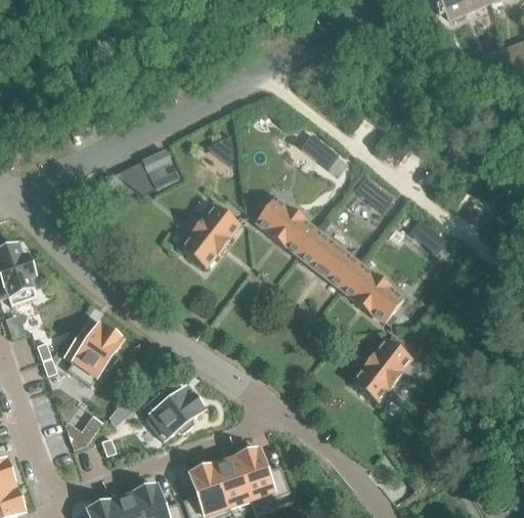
[(441,0),(449,20),(491,2),(495,0),(441,0)]
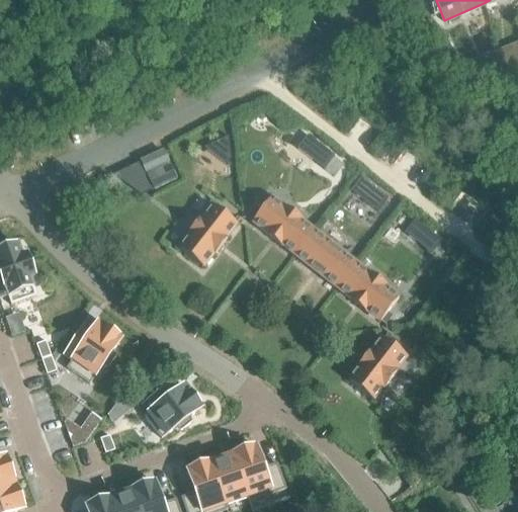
[(502,35),(490,40),(494,50),(506,45),(502,35)]
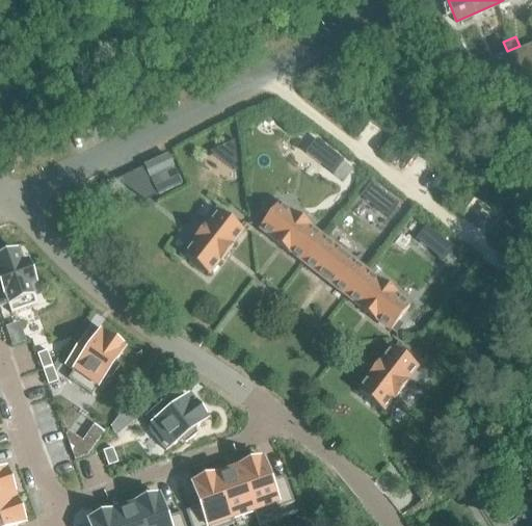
[(488,48),(476,53),(480,63),(493,57),(488,48)]
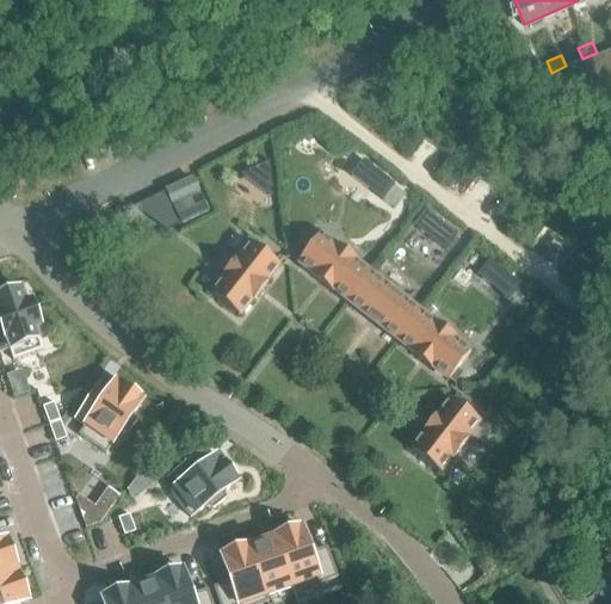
[(394,178),(362,153),(349,170),(381,195),(394,178)]
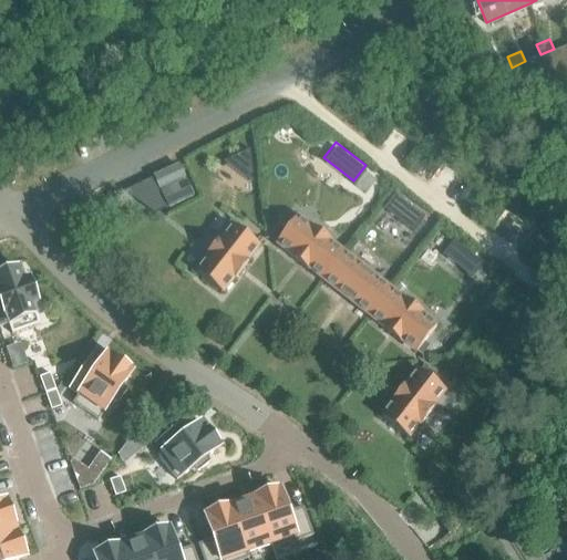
[(249,144),(223,156),(246,175),(251,168),(249,144)]
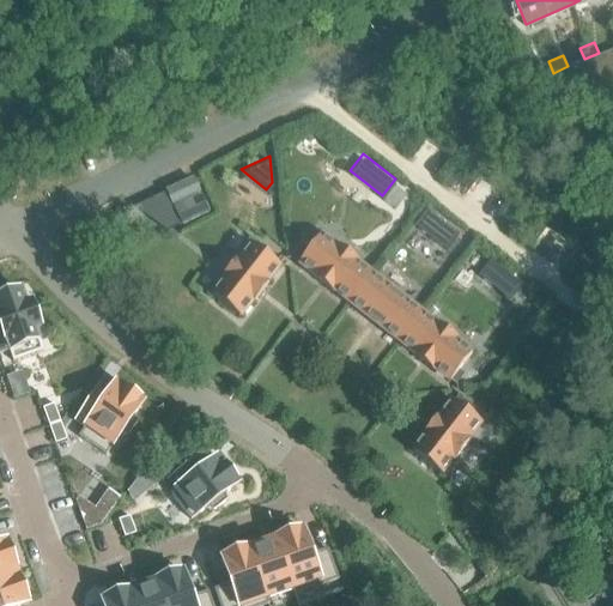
[(192,174),(190,175),(167,186),(173,199),(198,188),(192,174)]
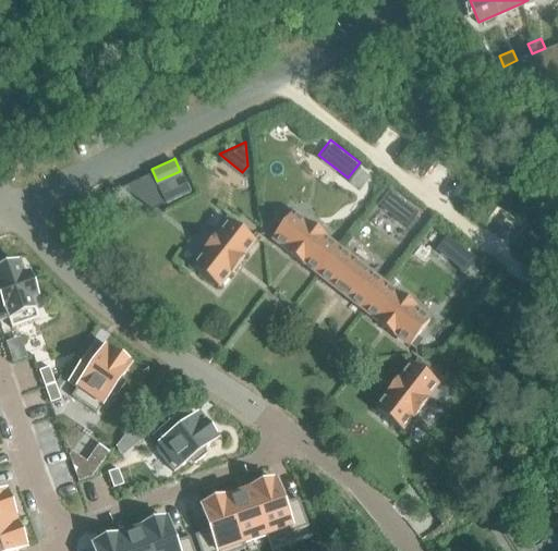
[(181,174),(173,178),(158,184),(166,199),(187,188),(181,174)]
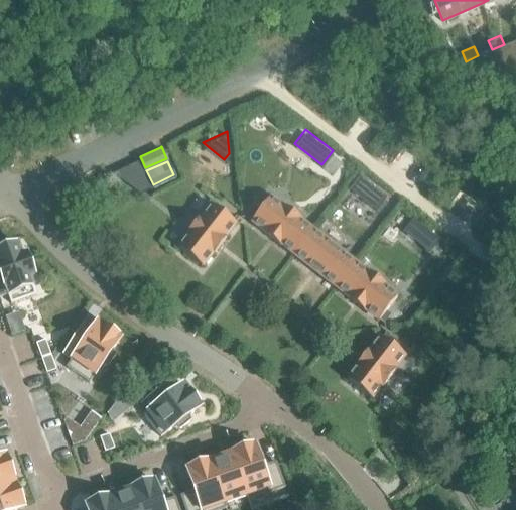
[(385,193),(359,171),(348,184),(375,206),(385,193)]
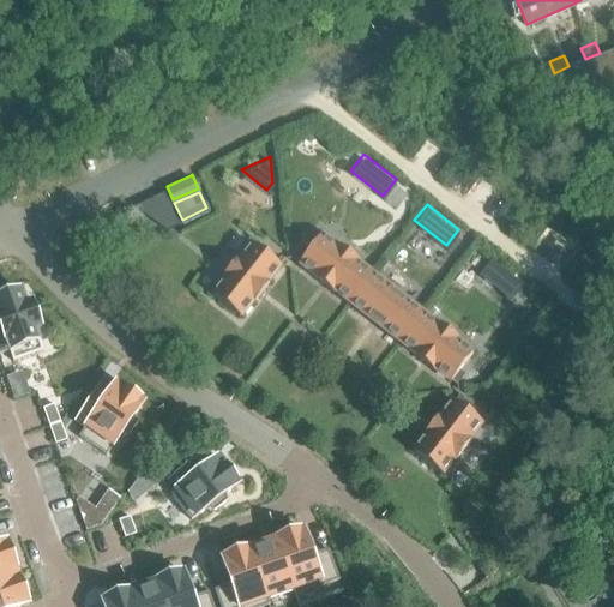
[(323,280),(335,263),(348,247),(323,227),(298,259),(323,280)]
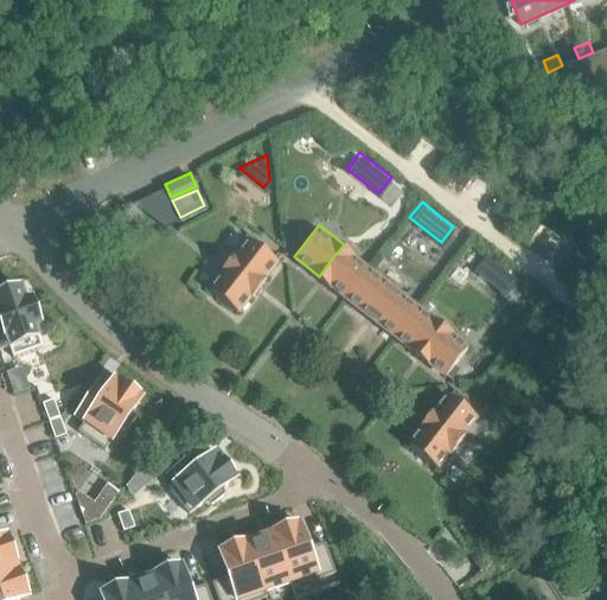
[(225,260),(242,272),(259,285),(279,259),(246,234),(225,260)]
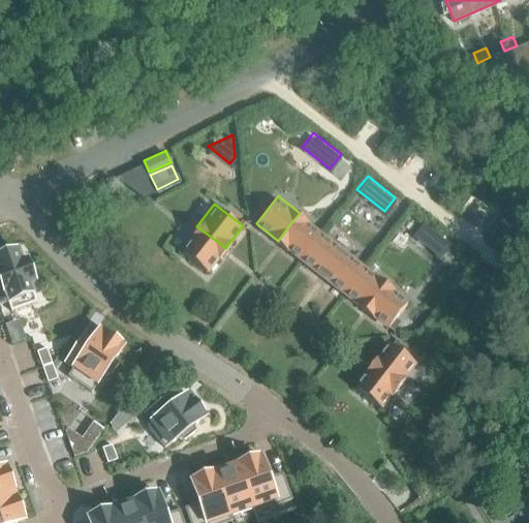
[(321,229),(300,213),(288,226),(278,241),(300,257),(310,244),(321,229)]
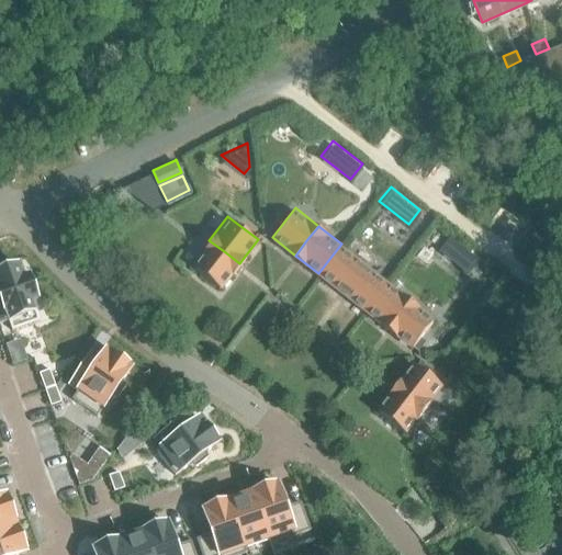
[(438,247),(467,270),(479,256),(449,233),(438,247)]
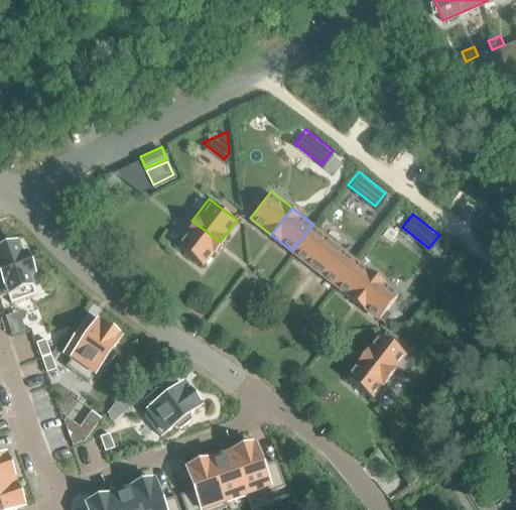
[(203,264),(220,242),(206,231),(191,221),(175,242),(203,264)]
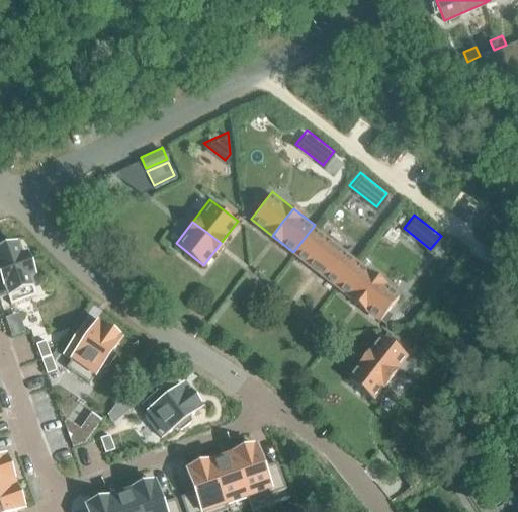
[(315,225),(304,239),(293,252),(315,269),(336,242),(315,225)]
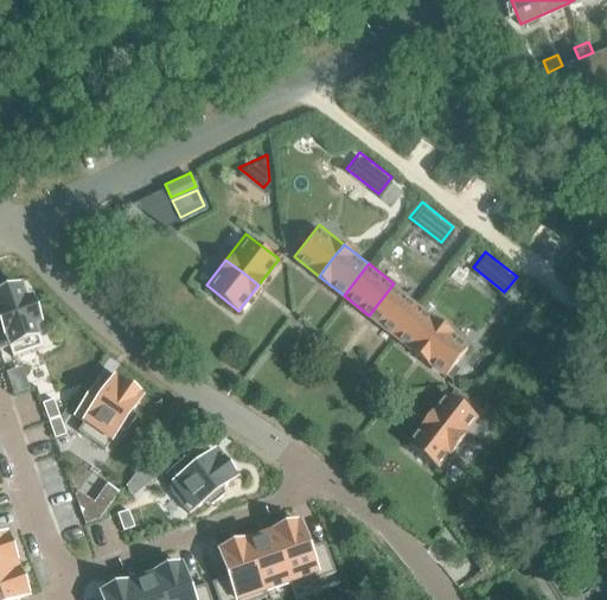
[(0,336),(6,334),(10,345),(38,334),(31,313),(37,312),(27,286),(21,288),(17,274),(12,276),(11,270),(0,274),(0,336)]
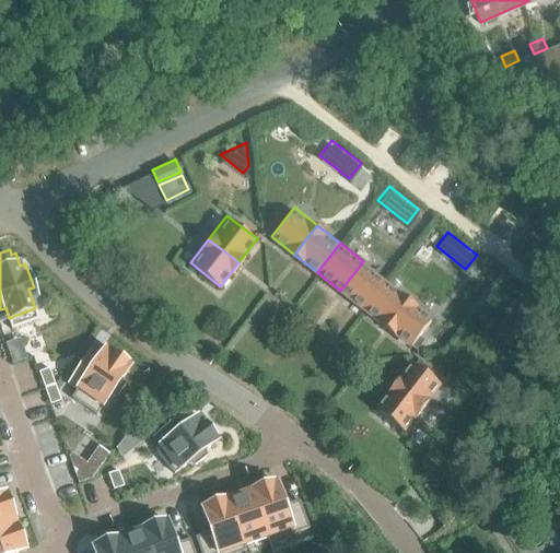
[(386,279),(363,261),(340,291),(363,308),(374,294),(386,279)]
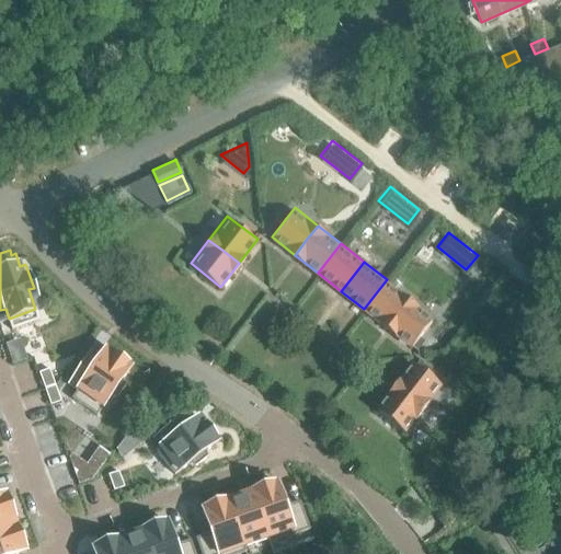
[(387,279),(375,295),(364,309),(387,327),(410,297),(387,279)]
